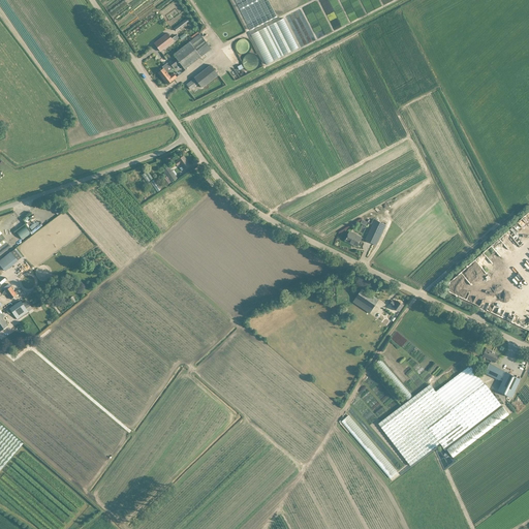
[(235,0),(250,30),(267,22),(277,17),(268,0),(235,0)]
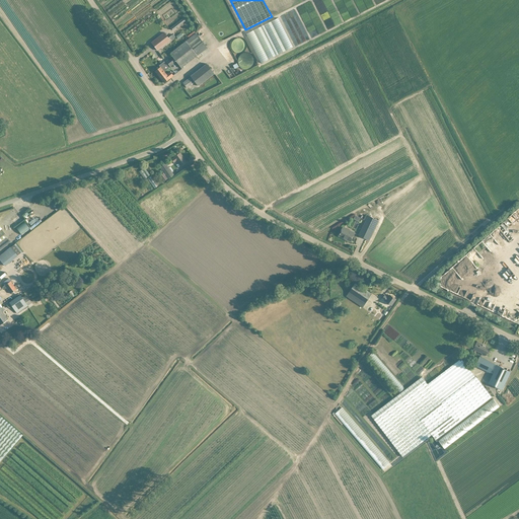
[(299,9),(304,17),(308,15),(304,6),(299,9)]
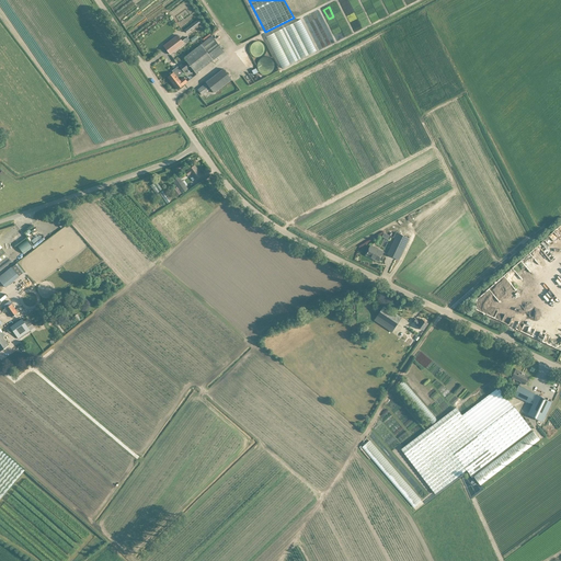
[(320,24),(324,22),(319,11),(315,14),(320,24)]
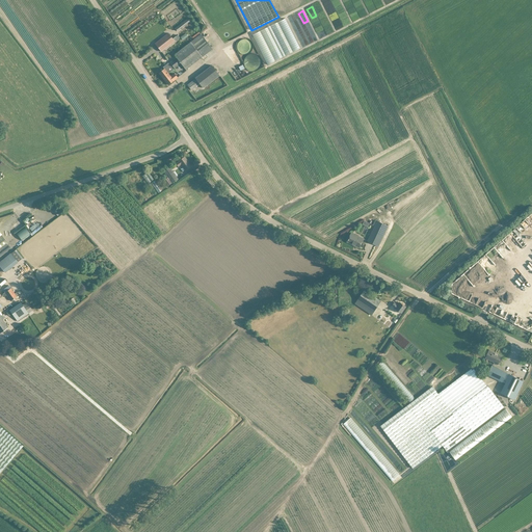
[(310,46),(296,15),(291,17),(304,48),(310,46)]
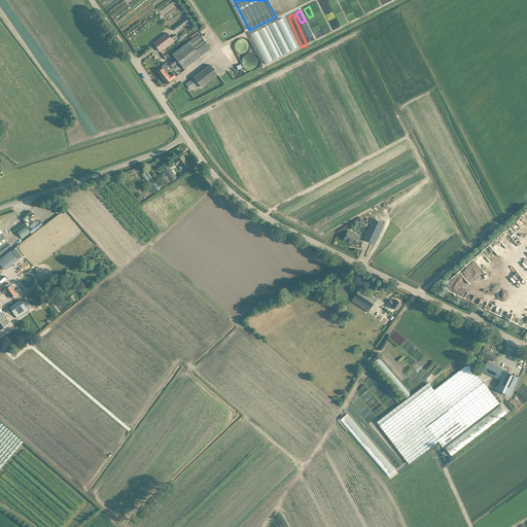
[(299,49),(285,19),(271,26),(284,57),(299,49)]
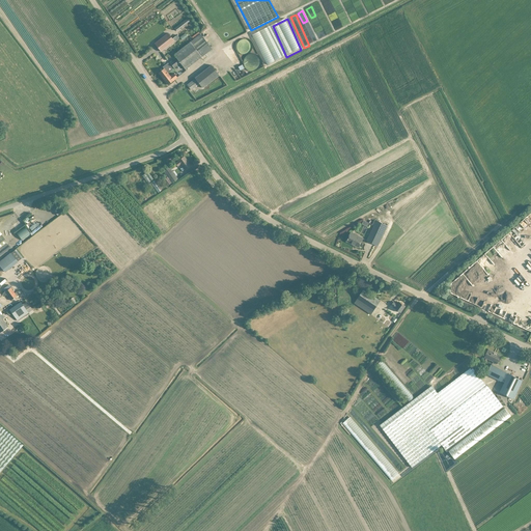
[(328,35),(334,33),(330,21),(323,23),(328,35)]
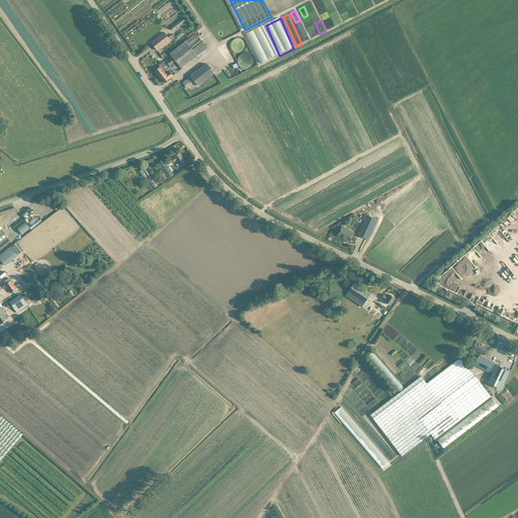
[(313,21),(307,24),(313,38),(319,35),(313,21)]
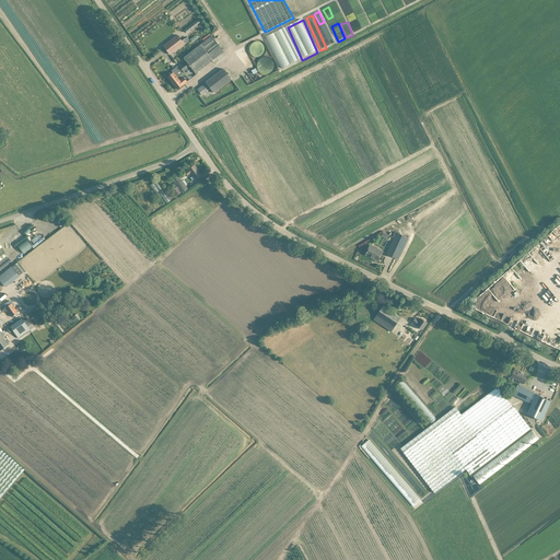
[(329,46),(335,44),(327,26),(322,30),(329,46)]
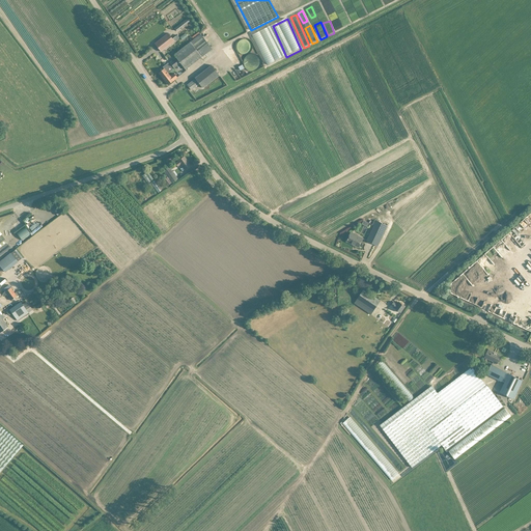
[(168,33),(155,44),(161,52),(174,42),(168,33)]
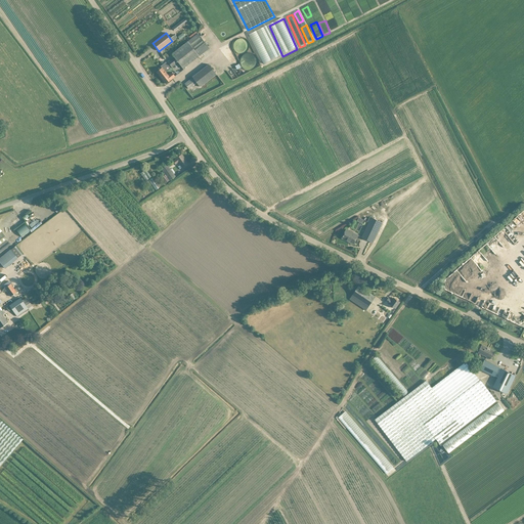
[(174,57),(168,61),(171,67),(178,62),(183,69),(209,48),(198,34),(171,53),(174,57)]
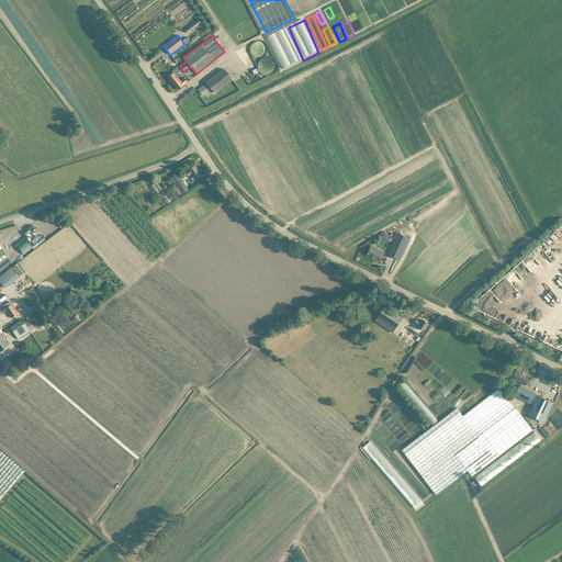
[(178,77),(182,74),(177,67),(171,71),(172,74),(168,77),(178,90),(188,82),(184,77),(180,80),(178,77)]
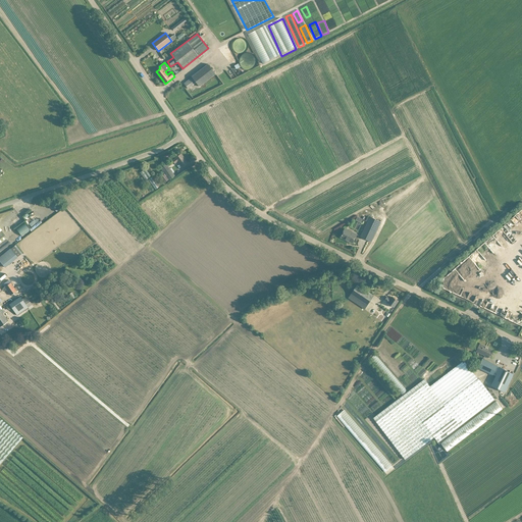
[(184,84),(188,89),(196,83),(199,87),(215,73),(208,64),(191,76),(192,76),(184,84)]
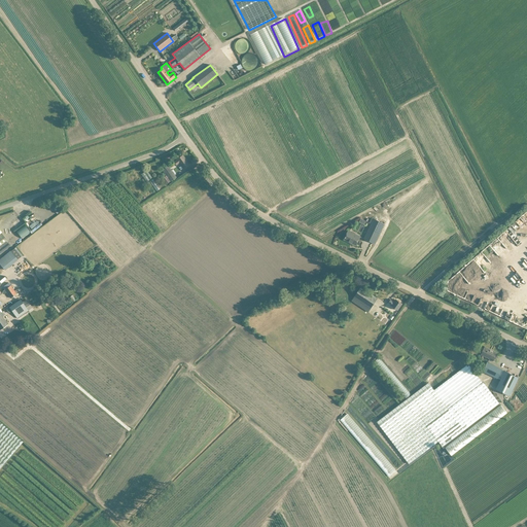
[(189,165),(183,155),(174,162),(176,165),(179,164),(180,166),(181,166),(183,169),(189,165)]
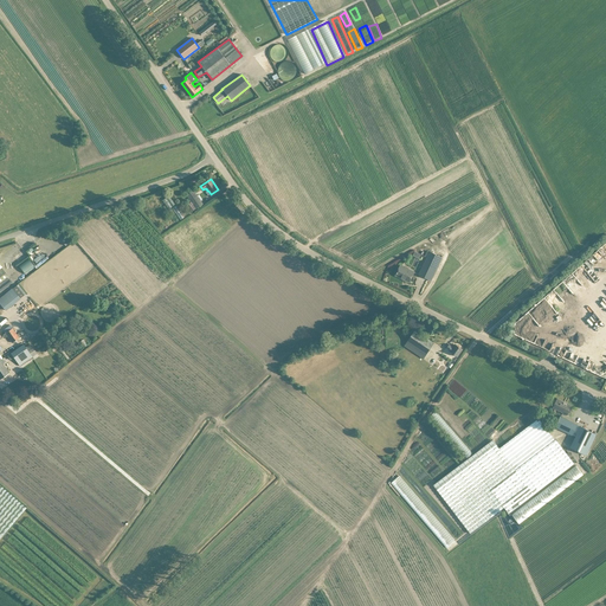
[(192,212),(197,208),(202,204),(193,191),(187,195),(191,201),(186,205),(192,212)]
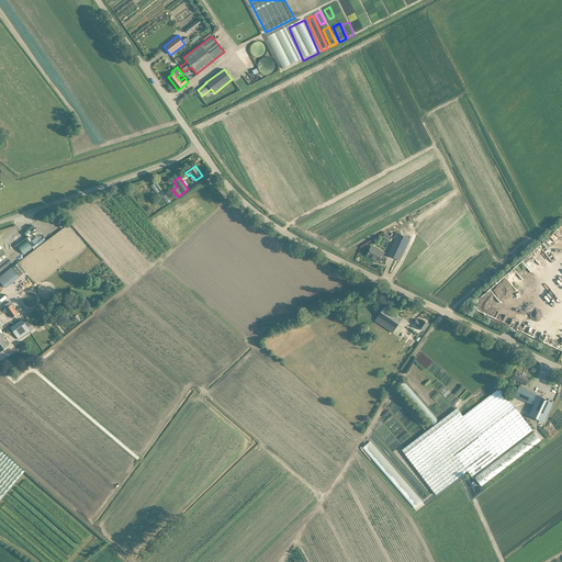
[(159,182),(153,187),(158,195),(165,190),(159,182)]
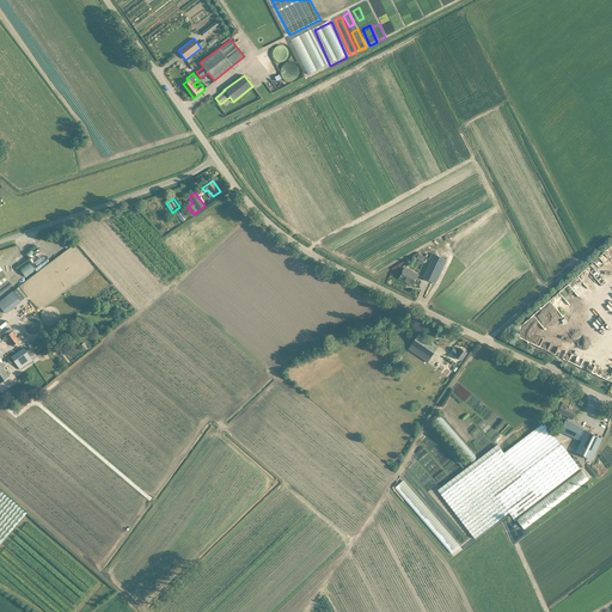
[(434,255),(426,271),(423,277),(435,283),(439,279),(447,261),(434,255)]
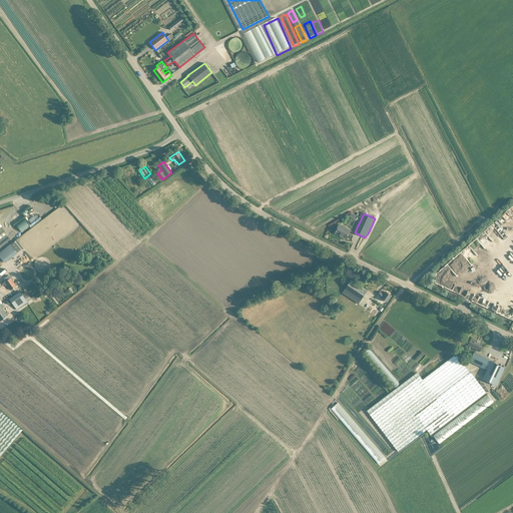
[(24,218),(16,224),(21,231),(29,225),(24,218)]
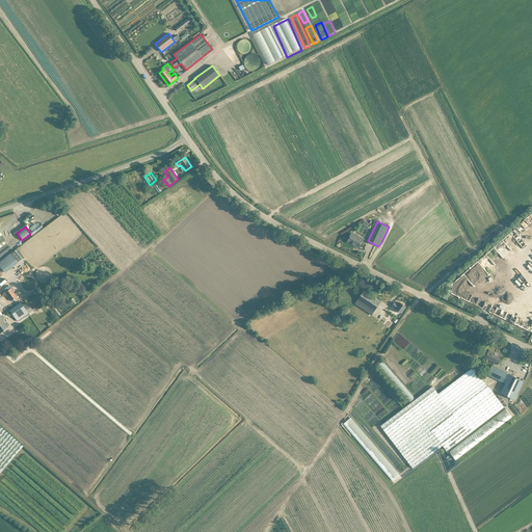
[(360,248),(362,243),(364,239),(352,233),(350,237),(348,241),(355,245),(355,246),(360,248)]
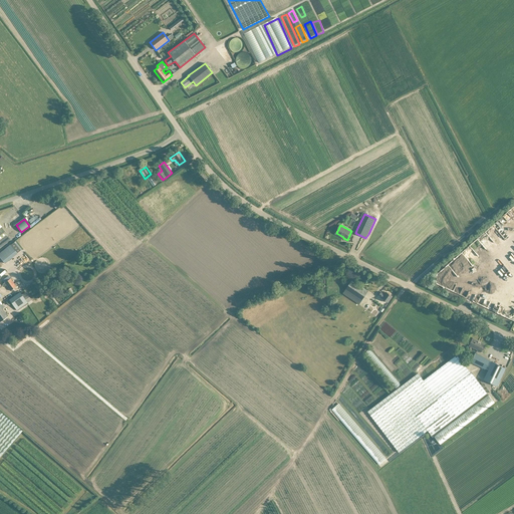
[(7,247),(0,252),(0,257),(5,263),(14,255),(17,253),(10,244),(7,247)]
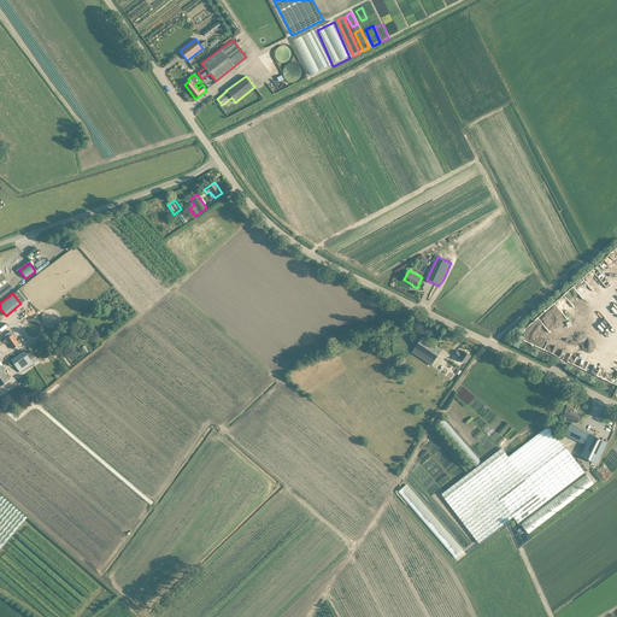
[(13,350),(19,344),(12,334),(6,339),(4,341),(6,344),(9,342),(13,350)]
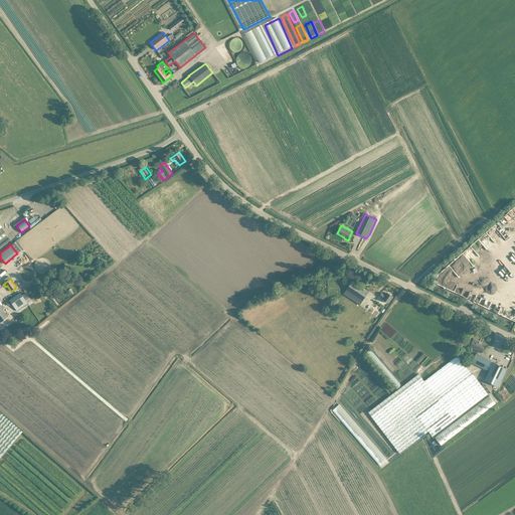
[(345,291),(360,302),(366,293),(352,283),(345,291)]
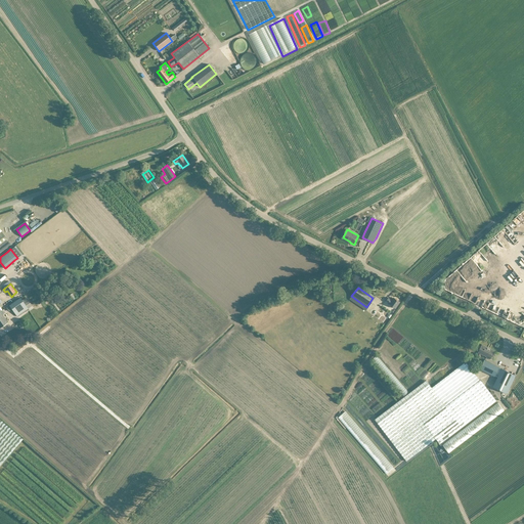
[(20,298),(9,305),(17,316),(25,311),(29,309),(28,308),(26,306),(20,298)]
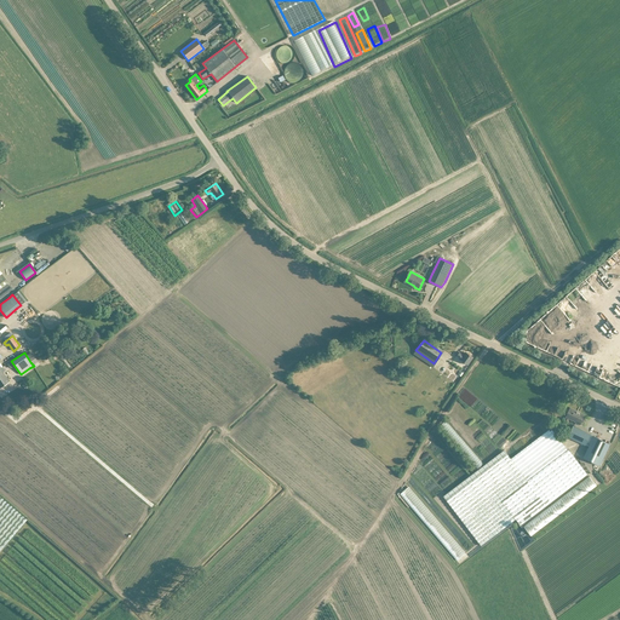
[(460,352),(457,357),(468,365),(474,357),(468,352),(465,356),(460,352)]
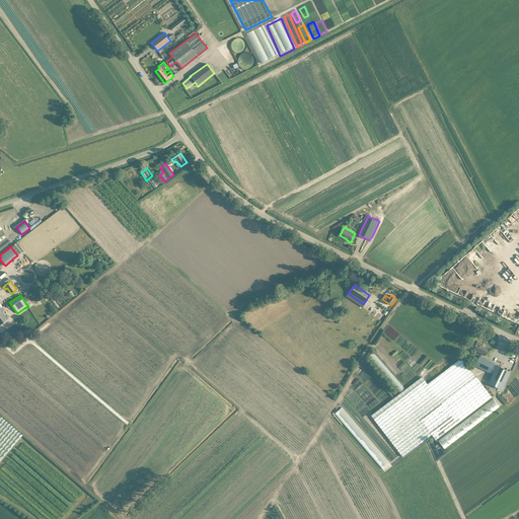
[(477,342),(474,349),(483,353),(482,354),(486,356),(490,347),(489,348),(483,345),(483,344),(477,342)]
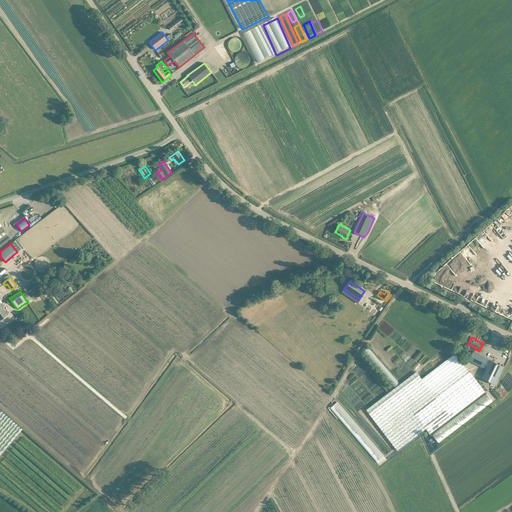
[(484,368),(486,363),(488,359),(474,352),(472,356),(470,361),(484,368)]
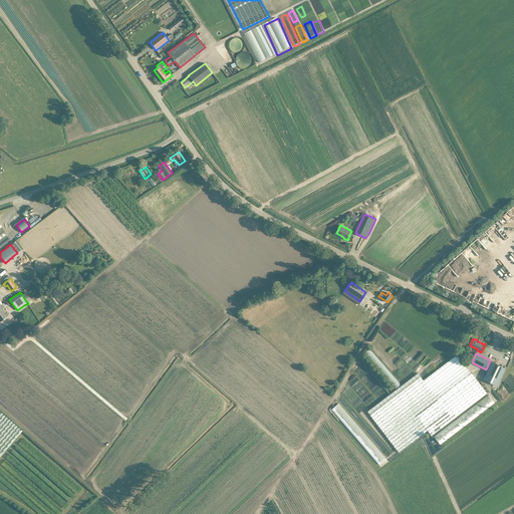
[(438,399),(416,415),(432,436),(456,417),(487,393),(471,372),(457,354),(424,380),(438,399)]
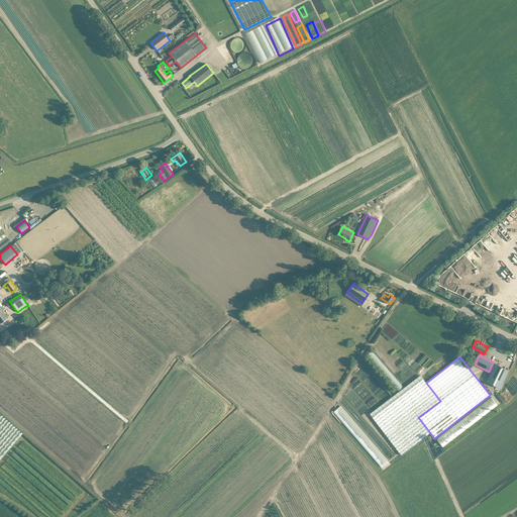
[(491,373),(487,382),(501,389),(509,371),(495,364),(491,373)]
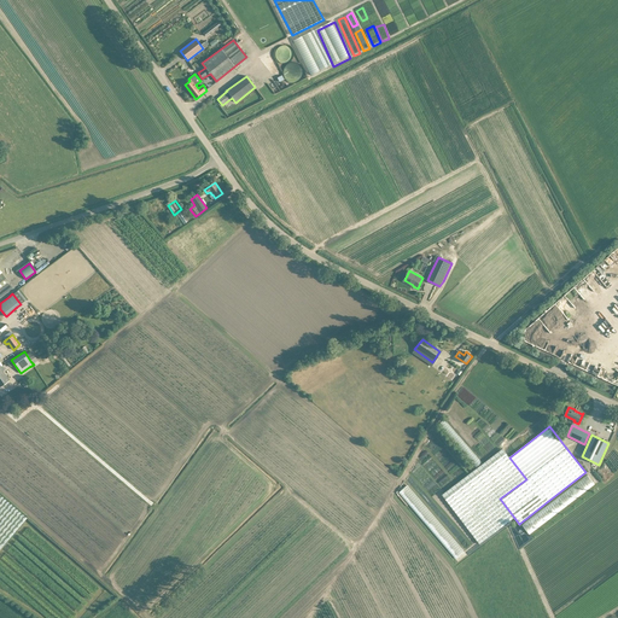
[(442,495),(479,544),(514,518),(500,499),(526,479),(509,458),(502,448),(473,471),(442,495)]
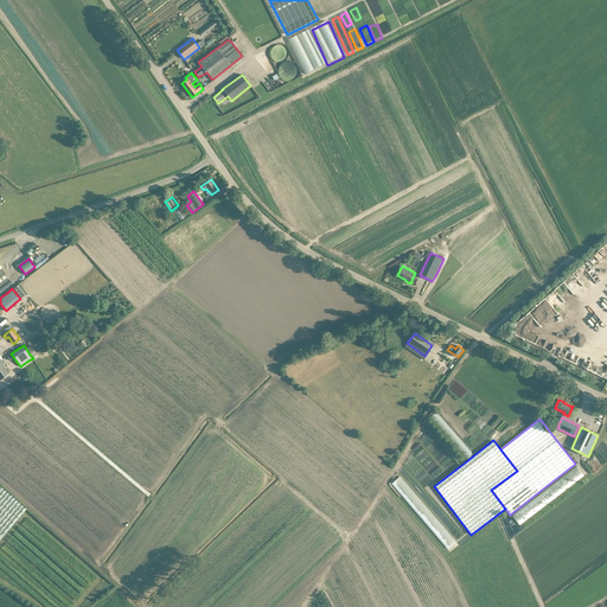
[(547,508),(587,478),(580,467),(538,497),(547,508)]
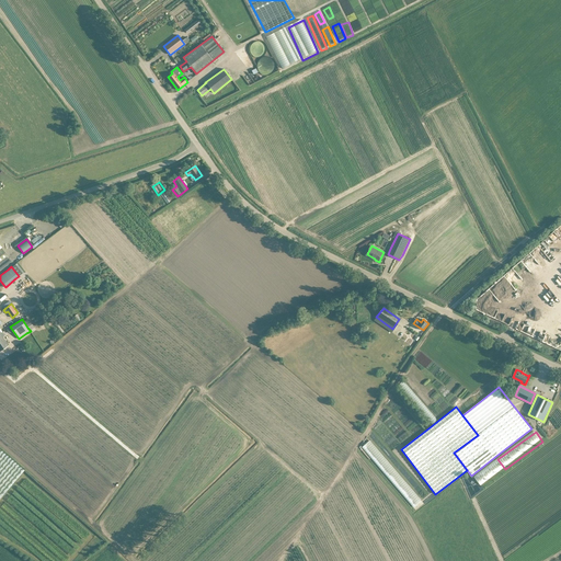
[(0,499),(25,470),(0,448),(0,499)]
